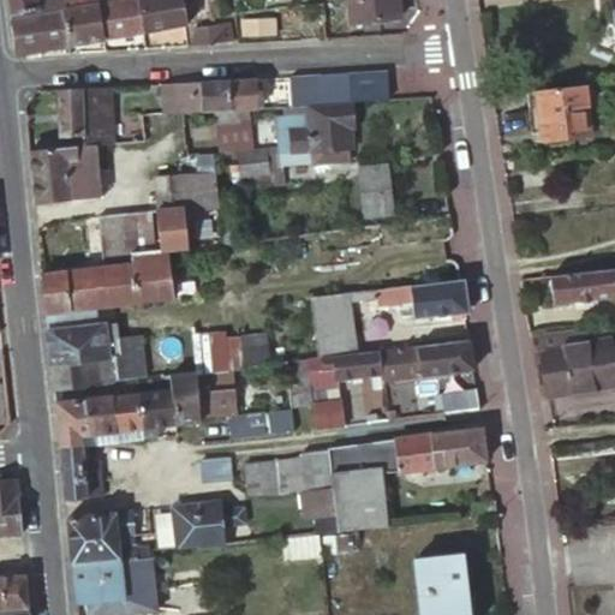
[(7,0),(10,16),(36,11),(37,15),(63,10),(85,6),(97,5),(96,0),(7,0)]
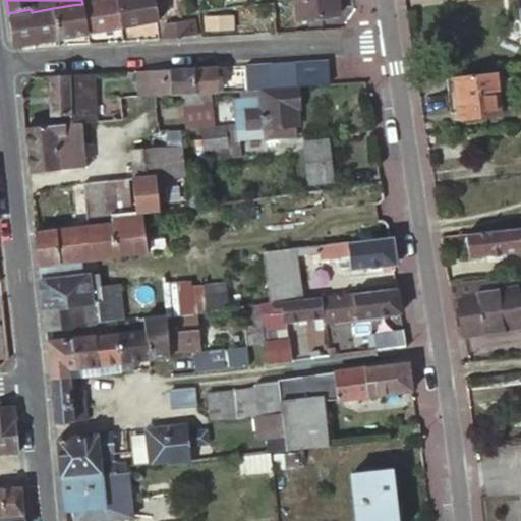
[(116,0),(107,0),(82,4),(88,33),(93,32),(121,26),(116,0)]
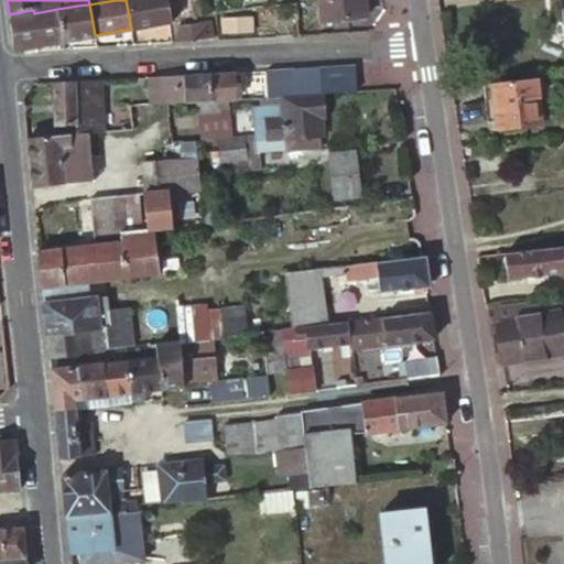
[(126,0),(131,29),(167,22),(172,22),(167,0),(126,0)]
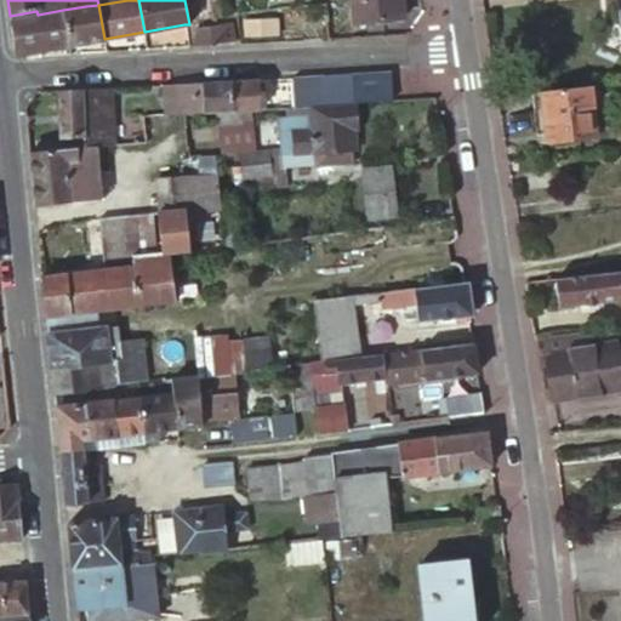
[(184,0),(189,24),(203,22),(212,20),(210,0),(184,0)]
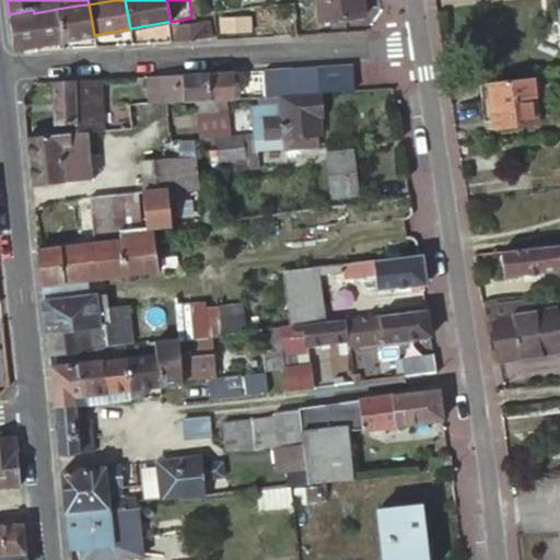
[(189,0),(191,18),(208,14),(208,13),(206,0),(189,0)]
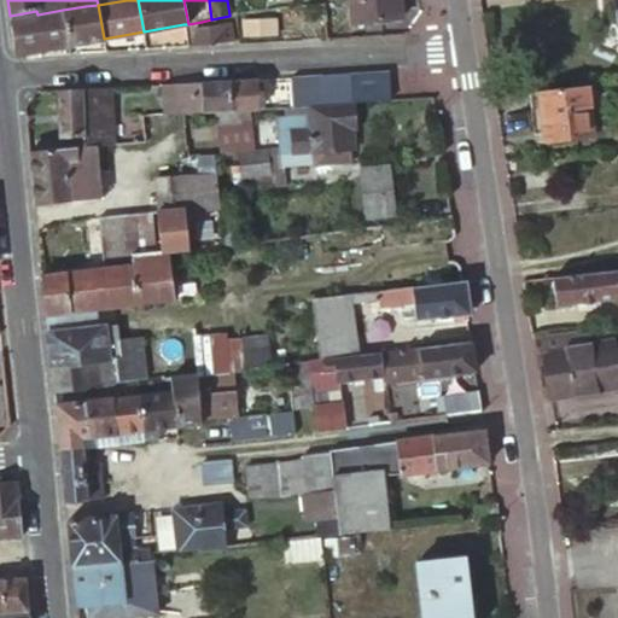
[(400,0),(349,0),(353,23),(402,17),(400,0)]
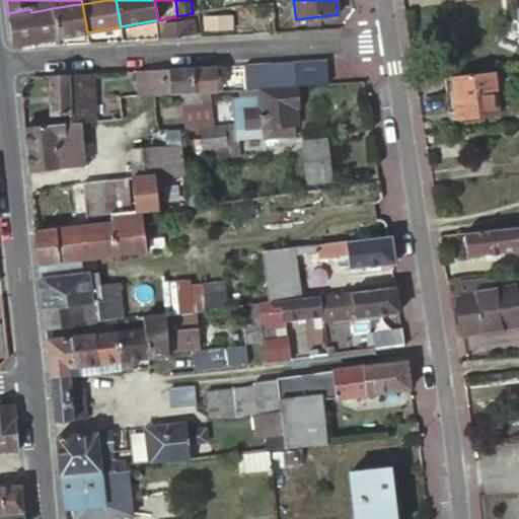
[(53,8),(58,38),(59,38),(86,32),(87,32),(82,4),(72,5),(53,8)]
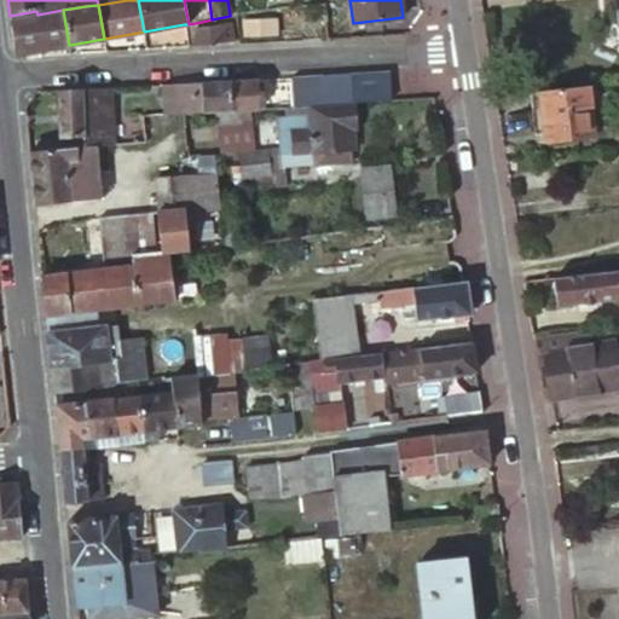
[(11,18),(16,55),(22,53),(69,45),(63,10),(38,15),(11,18)]
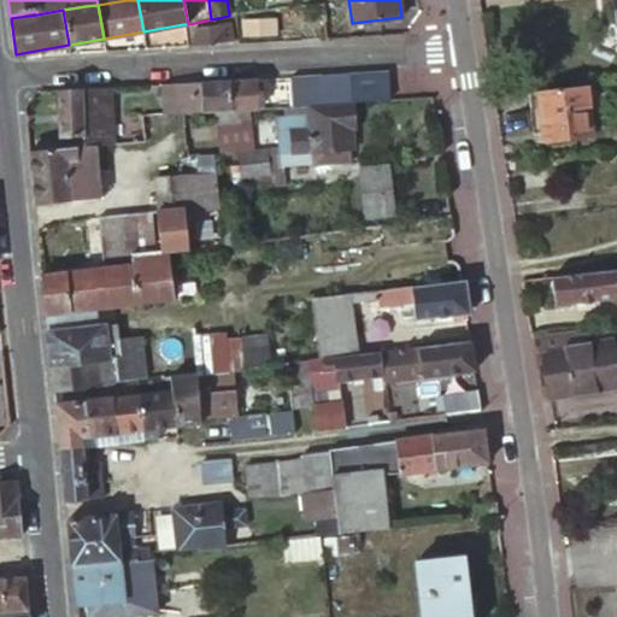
[(276,15),(242,18),(245,36),(278,31),(276,15)]
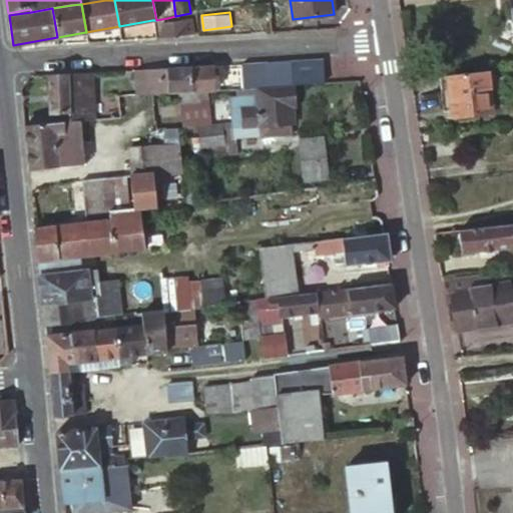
[(190,18),(179,20),(181,35),(192,33),(190,18)]
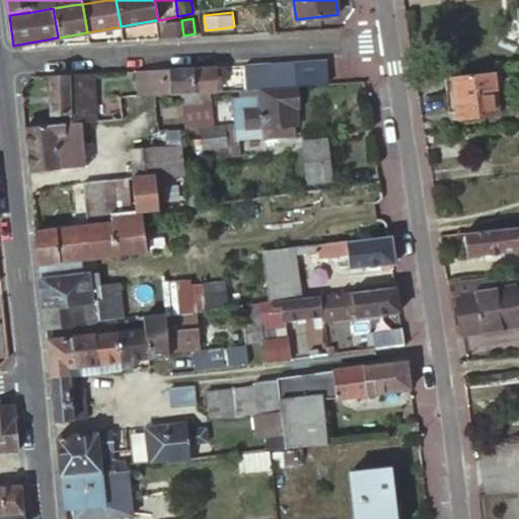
[(178,36),(183,35),(181,20),(163,22),(164,31),(166,31),(166,38),(177,35),(178,36)]
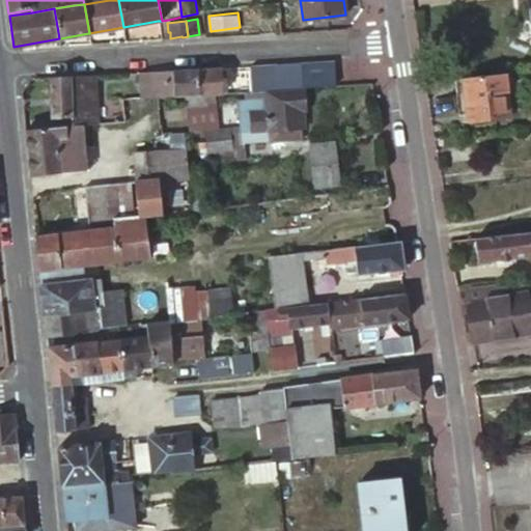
[(334,61),(300,63),(301,87),(303,87),(326,86),(335,85),(334,61)]
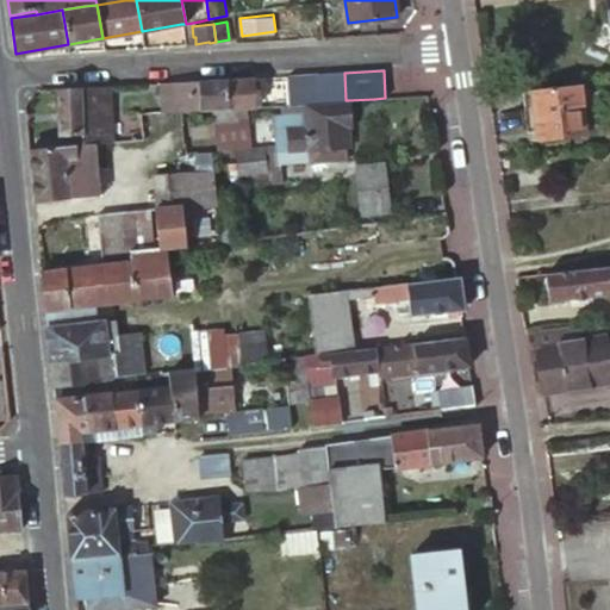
[(316,74),(317,103),(324,103),(346,101),(343,73),(316,74)]
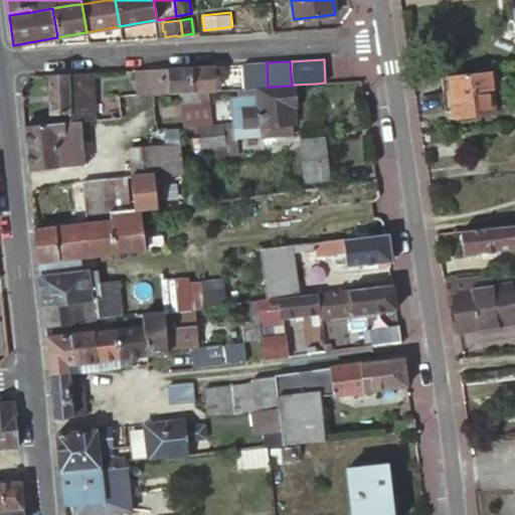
[(243,63),(245,89),(268,87),(267,62),(243,63)]
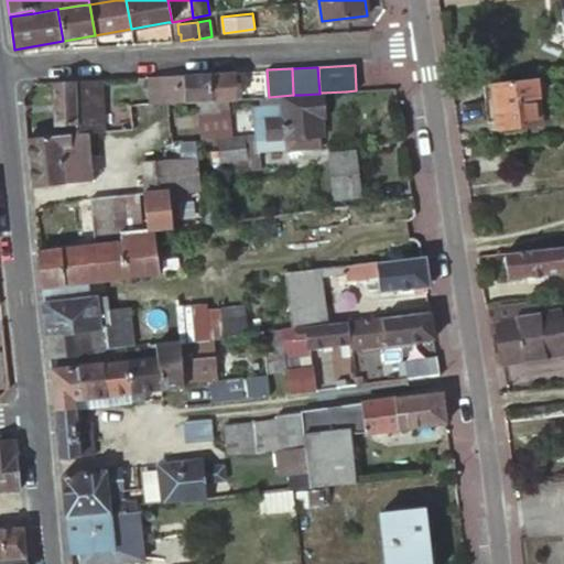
[(250,71),(251,98),(263,97),(269,97),(267,69),(250,71)]
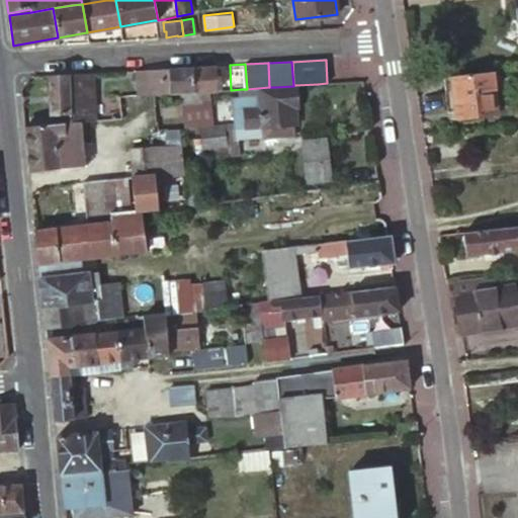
[(169,68),(170,94),(217,91),(216,66),(205,66),(169,68)]
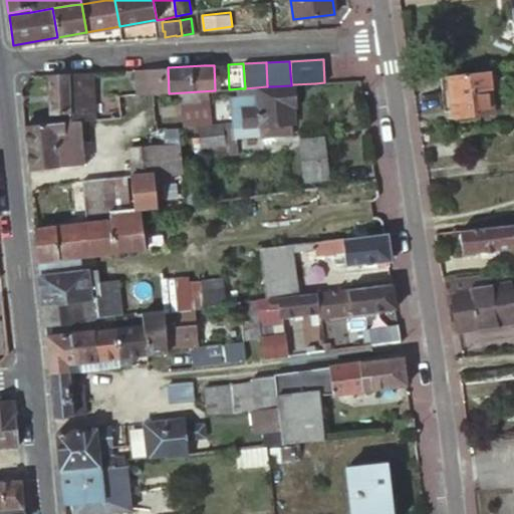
[(168,67),(139,69),(140,94),(169,93),(168,67)]
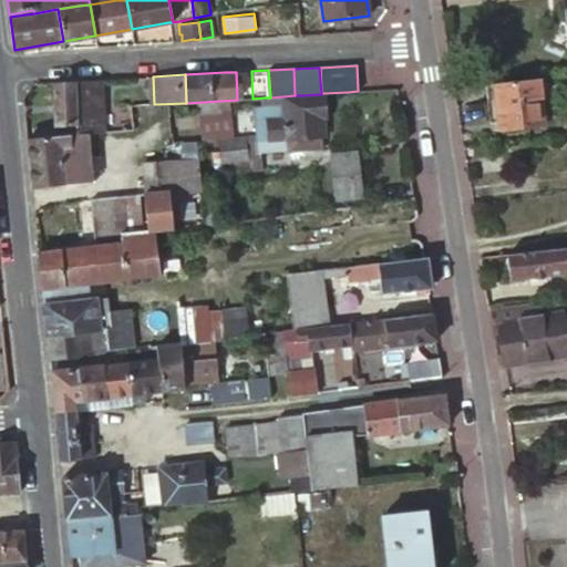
[(538,78),(496,82),(502,130),(545,124),(538,78)]
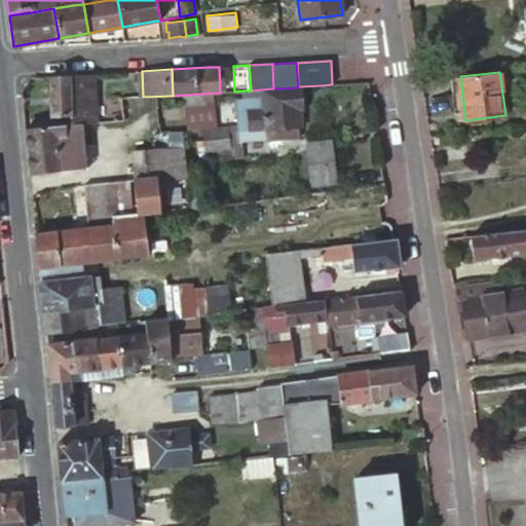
[(70,75),(73,123),(80,122),(95,121),(91,73),(70,75)]
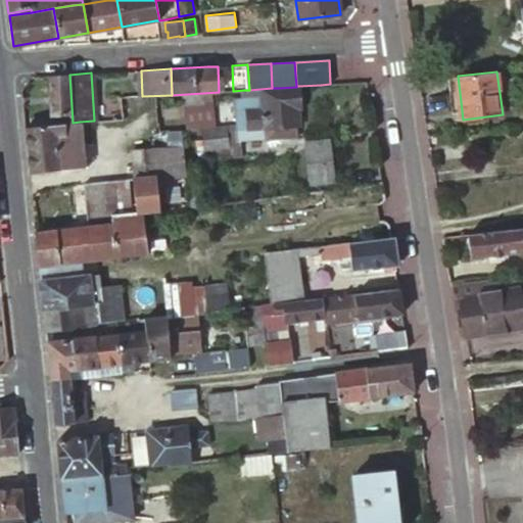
[(51,116),(52,124),(73,123),(69,75),(48,76),(51,116)]
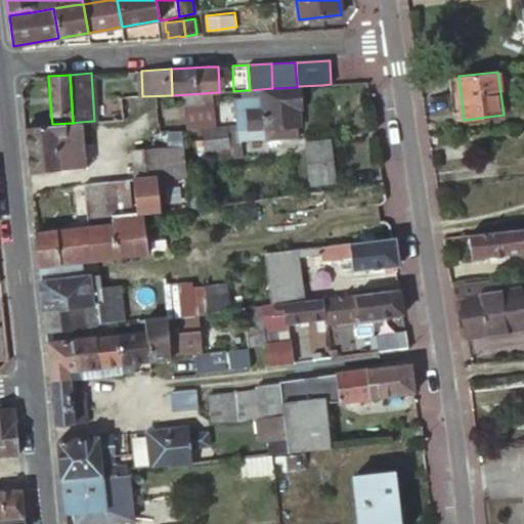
[(272,88),(250,90),(245,90),(246,97),(235,98),(236,126),(238,129),(298,125),(298,107),(300,107),(299,86),(297,86),(297,87),(278,88),(272,88)]
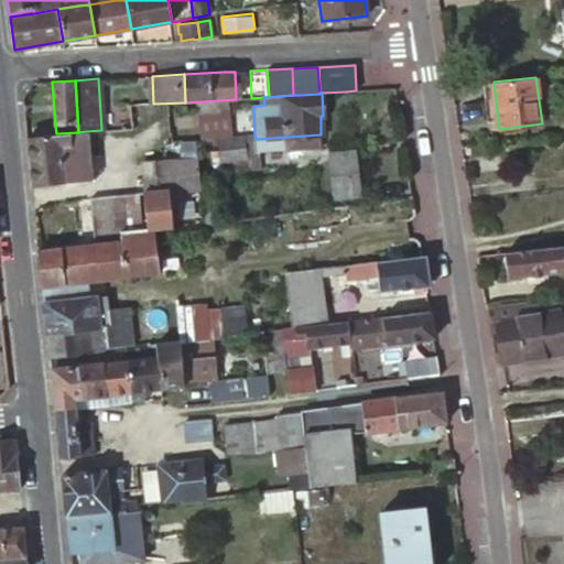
[(197,114),(201,137),(226,133),(225,126),(230,126),(229,110),(197,114)]
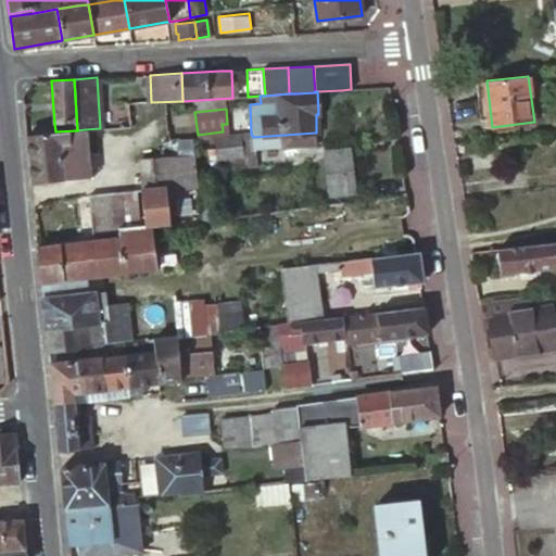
[(28,159),(87,154),(85,129),(77,130),(55,131),(26,134),(28,159)]
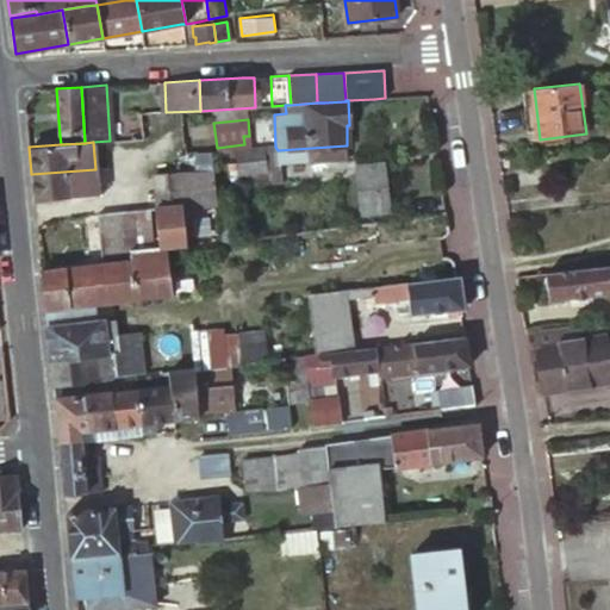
[(229,163),(230,176),(234,175),(265,172),(262,147),(235,149),(236,162),(229,163)]
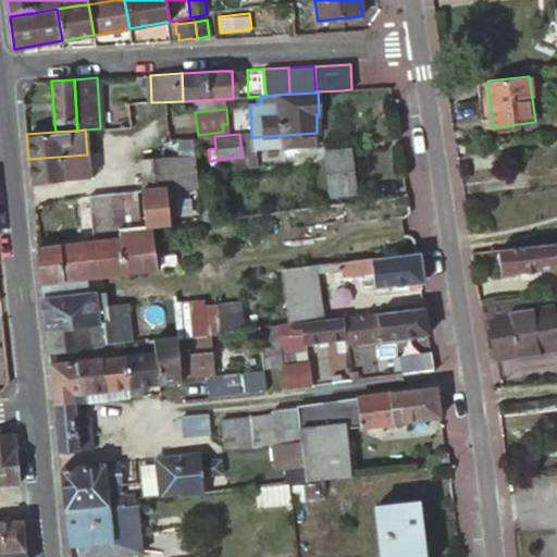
[(214,136),(198,137),(199,161),(210,161),(209,149),(215,148),(214,136)]
